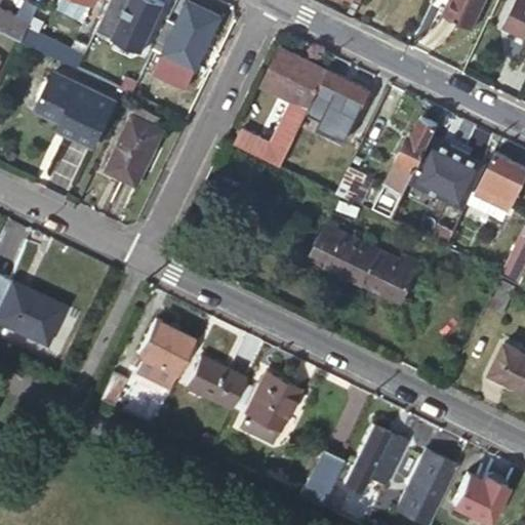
[(0,0),(0,27),(23,39),(28,27),(41,0),(26,0),(25,3),(19,0),(0,0)]
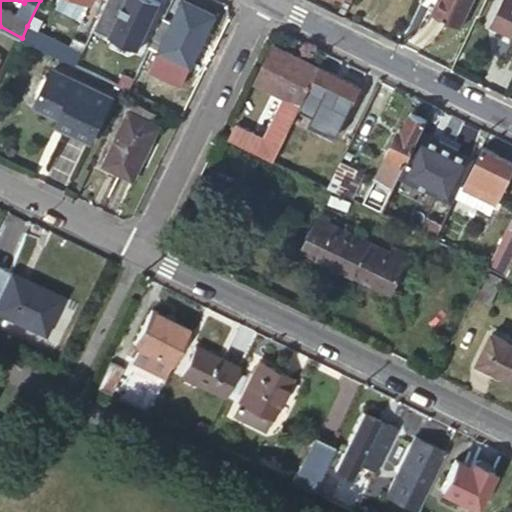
[(91,5),(93,0),(56,0),(54,5),(82,19),(89,4),(91,5)]
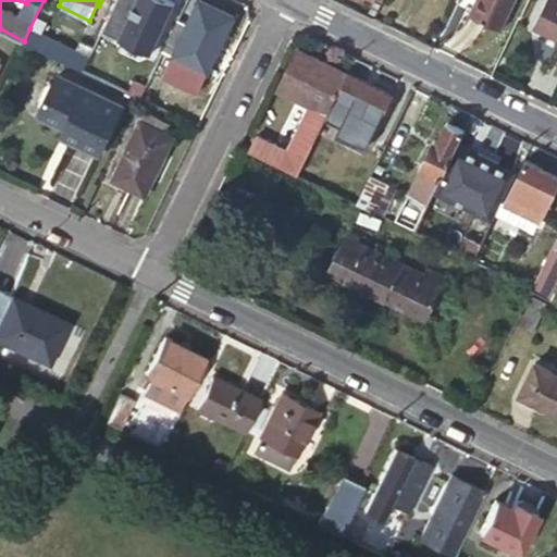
[(200,0),(188,24),(180,20),(165,49),(175,54),(165,74),(199,90),(235,16),(200,0)]
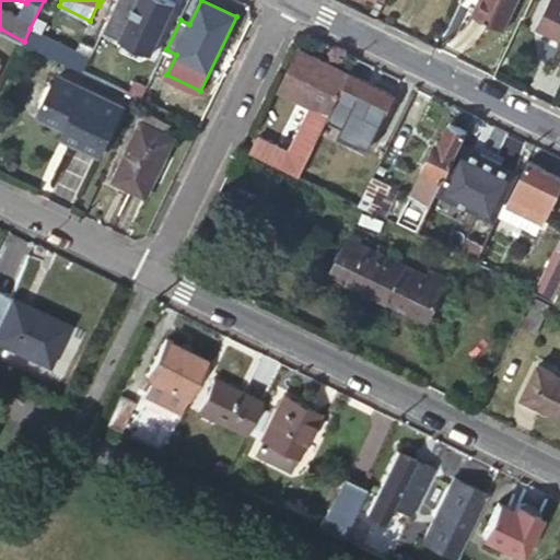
[(518,0),(478,0),(473,12),(505,28),(518,0)]
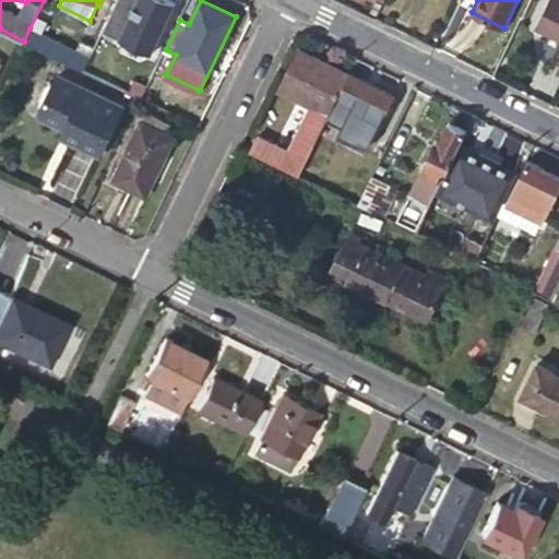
[(558,0),(547,0),(535,24),(558,36),(558,0)]
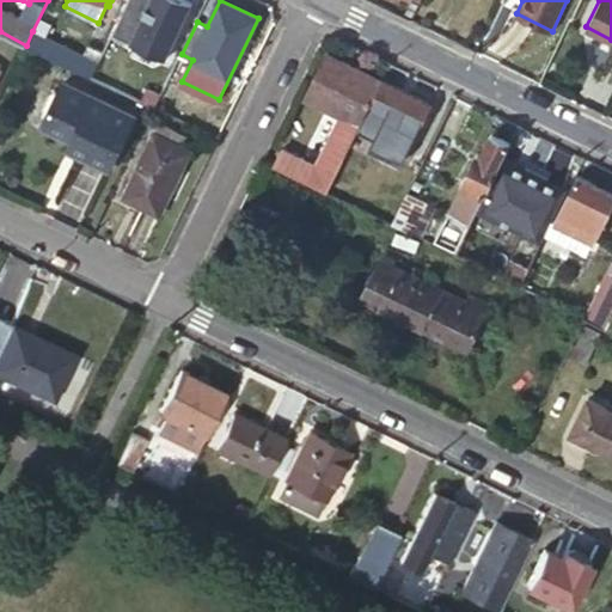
[(103,51),(91,77),(103,83),(112,62),(126,68),(128,63),(158,78),(170,53),(115,26),(103,51)]
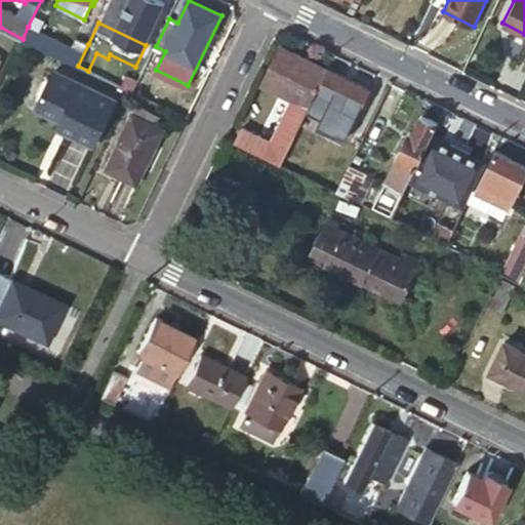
[(23,39),(78,66),(88,44),(76,38),(71,47),(28,27),(23,39)]
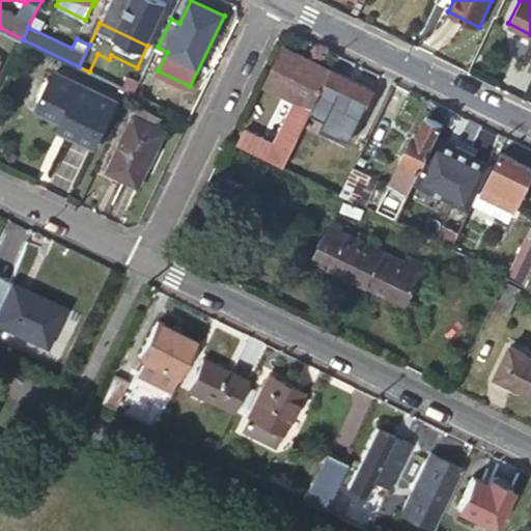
[(312,107),(331,67),(286,46),(267,85),(297,100),(286,121),(302,129),(307,117),(312,107)]
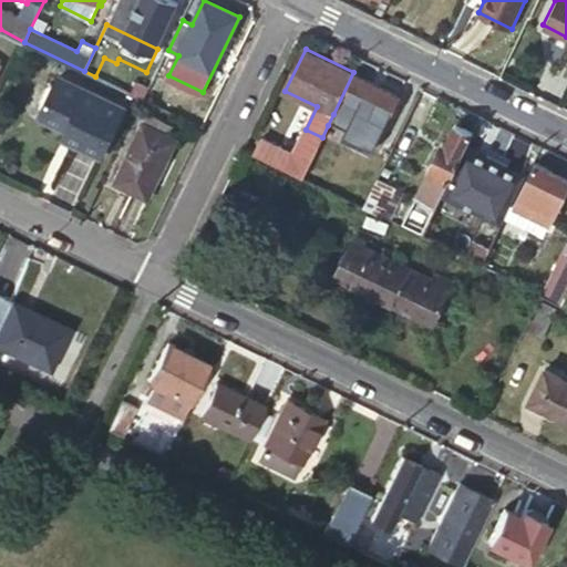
[(399,94),(353,72),(333,114),(328,125),(322,137),(318,144),(332,152),(358,102),(388,116),(399,94)]
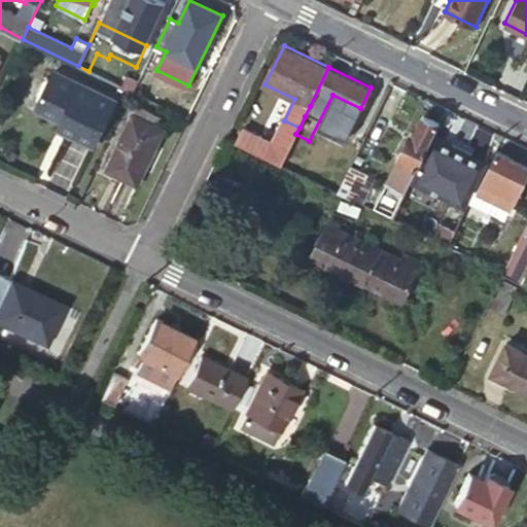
[(115,102),(54,72),(43,92),(47,94),(39,109),(62,119),(72,125),(68,132),(95,144),(115,102)]
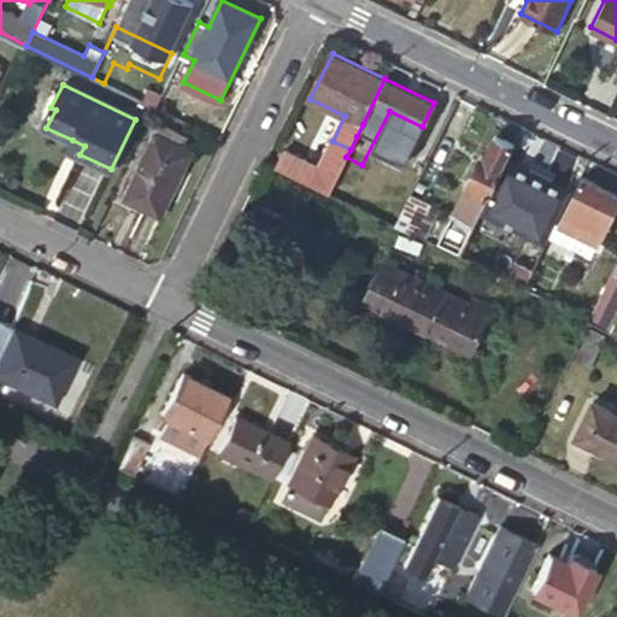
[(140,100),(157,109),(164,94),(147,86),(140,100)]
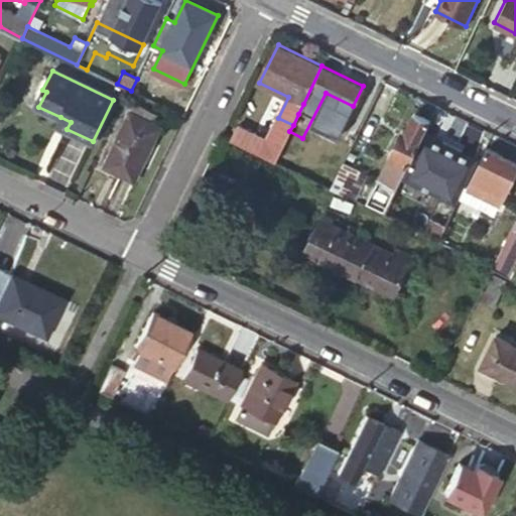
[(429,120),(430,120),(414,111),(406,129),(401,127),(376,179),(389,185),(387,190),(394,194),(429,120)]
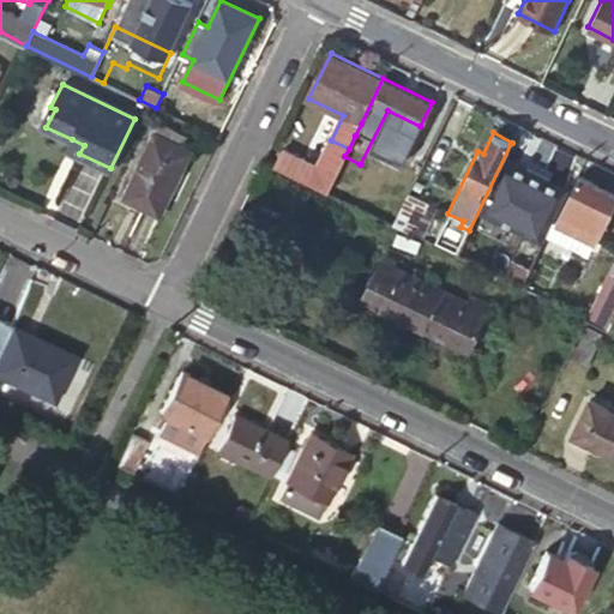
[(158,217),(190,152),(157,137),(126,202),(158,217)]
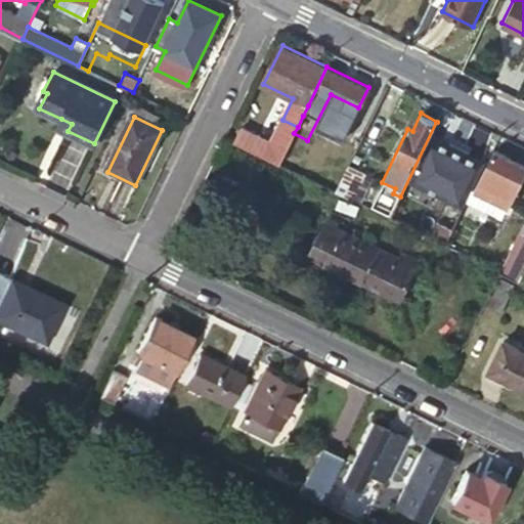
[(72,124),(61,119),(58,127),(68,131),(72,124)]
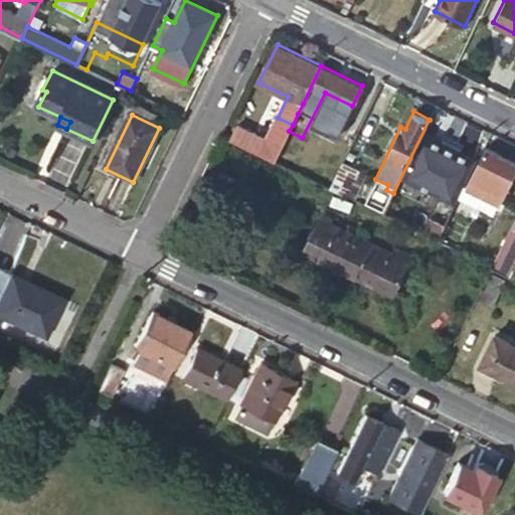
[(383,213),(437,240),(458,198),(469,177),(469,175),(453,166),(433,204),(421,198),(435,172),(427,169),(447,129),(428,120),(393,193),(383,213)]
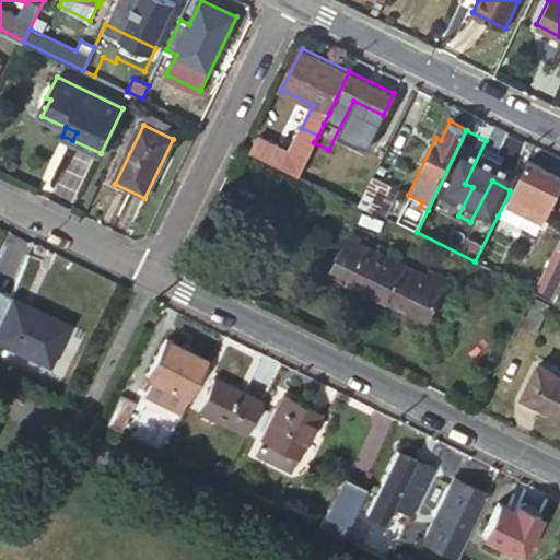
[(258,136),(251,151),(299,175),(306,159),(258,136)]
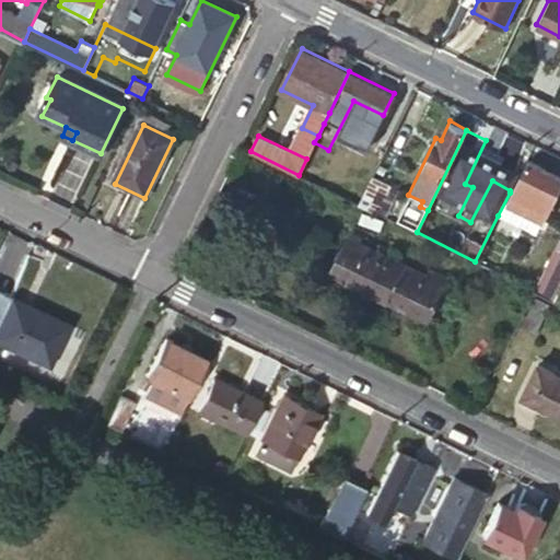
[(510,193),(498,216),(535,233),(559,184),(559,174),(528,160),(513,194),(510,193)]
